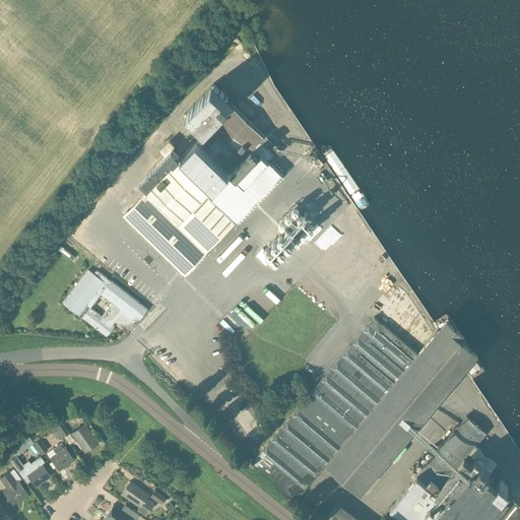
[(188,112),(207,130),(181,156),(172,148),(141,181),(149,189),(147,191),(147,192),(145,195),(124,216),(185,275),(206,253),(237,221),(280,177),(252,149),(265,136),(212,85),(188,112)]
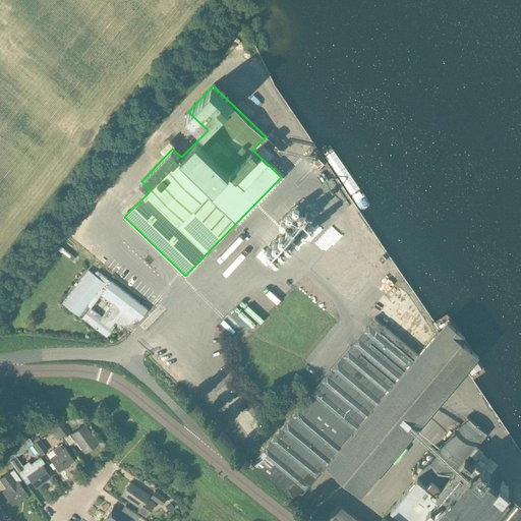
[(272,240),(274,238),(259,256),(264,259),(272,272),(281,265),(278,261),(284,255),(293,244),(302,238),(316,220),(316,221),(327,209),(317,195),(311,200),(310,199),(289,225),(276,234),(272,240)]
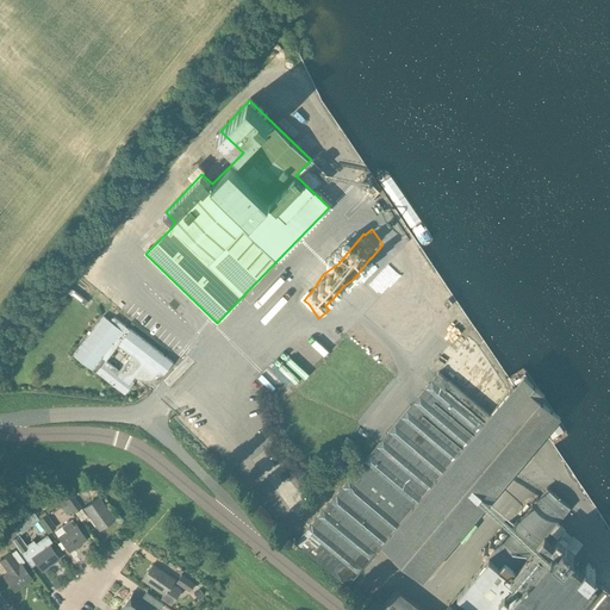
[(141,379),(145,380),(153,379),(155,378),(159,375),(161,373),(163,374),(173,362),(130,329),(130,330),(114,317),(111,322),(104,316),(74,354),(125,393),(134,383),(131,380),(136,375),(141,379)]
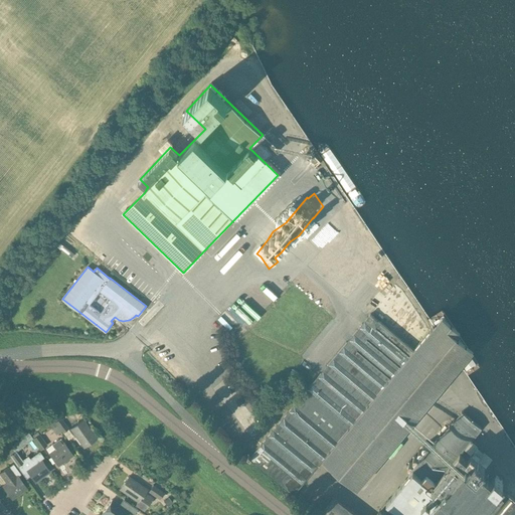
[(357,488),(364,480),(474,349),(457,334),(461,329),(445,316),(432,332),(404,292),(397,286),(252,458),(249,455),(247,458),(250,460),(251,458),(294,493),(323,459),(357,488)]
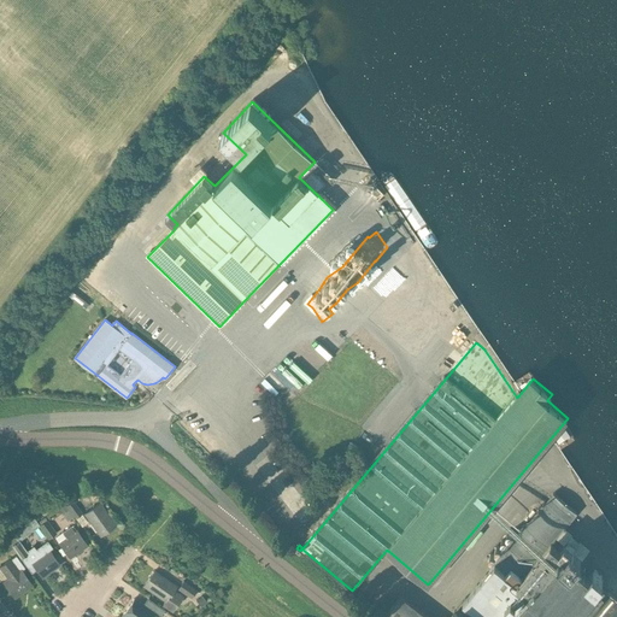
[(271,374),(260,383),(275,398),(285,387),(271,374)]
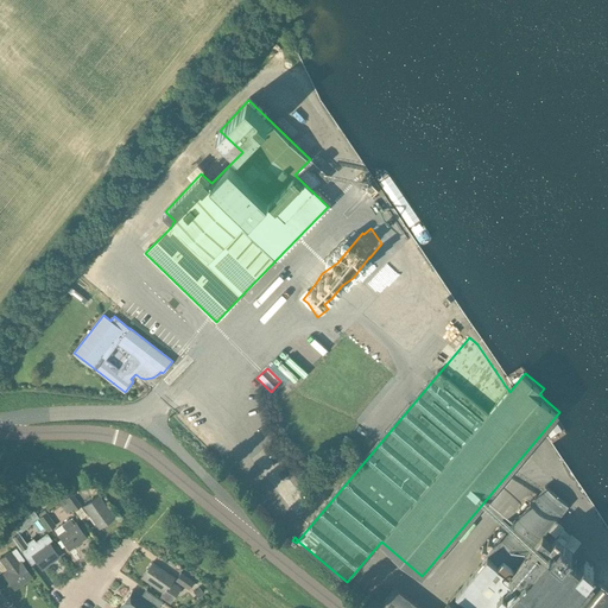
[(285,473),(299,492),(310,482),(296,464),(285,473)]
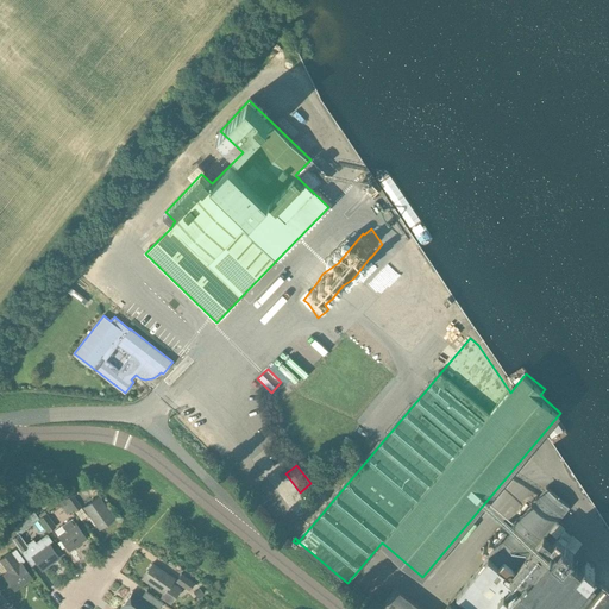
[(92,479),(86,484),(89,490),(96,485),(92,479)]
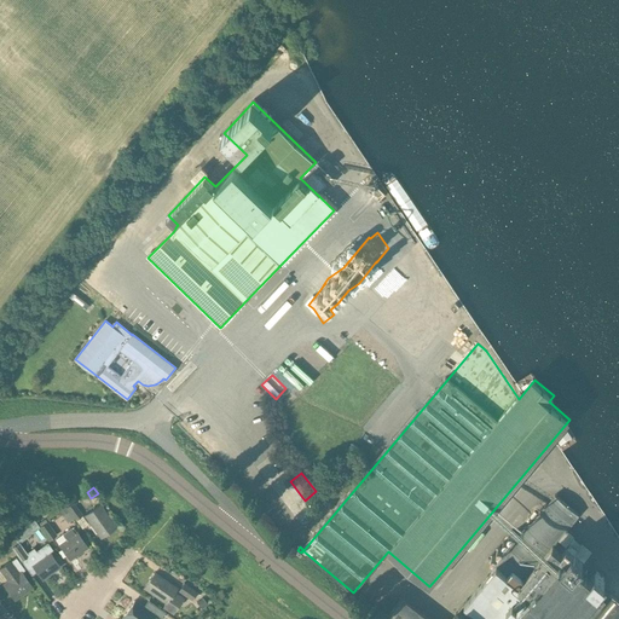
[(467,601),(458,611),(468,618),(618,618),(618,601),(600,585),(605,579),(597,572),(590,580),(585,577),(590,572),(580,565),(584,560),(559,538),(567,528),(579,514),(555,495),(467,601)]
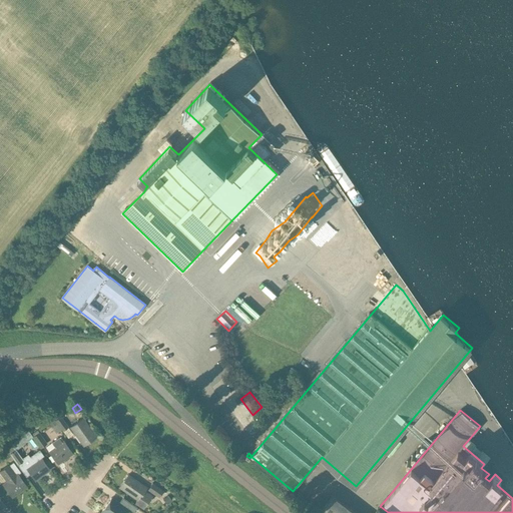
[(59,414),(54,418),(55,420),(63,431),(68,427),(61,416),(60,416),(59,414)]
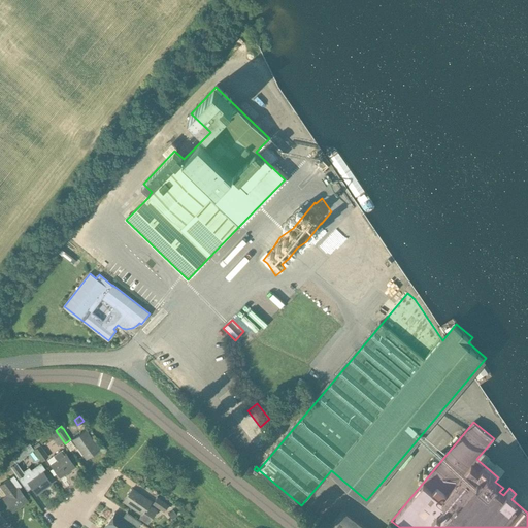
[(72,439),(86,458),(99,450),(86,430),(72,439)]
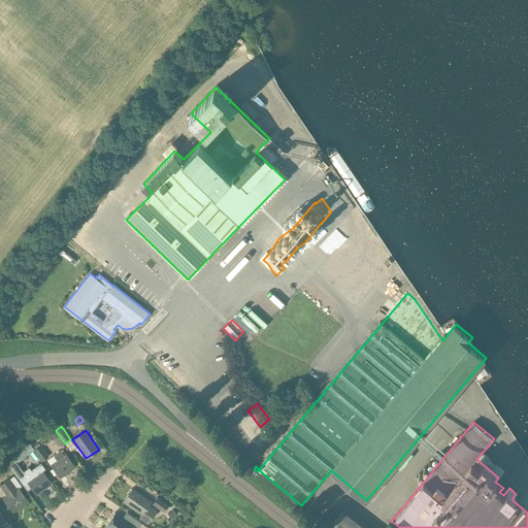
[(55,431),(50,435),(54,440),(59,436),(55,431)]
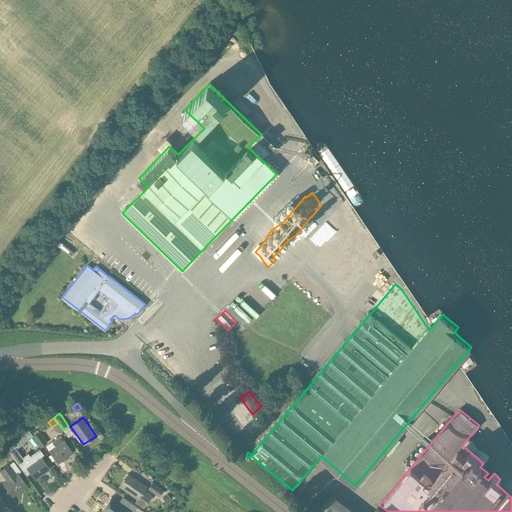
[(31,434),(36,440),(40,447),(47,442),(37,429),(31,434)]
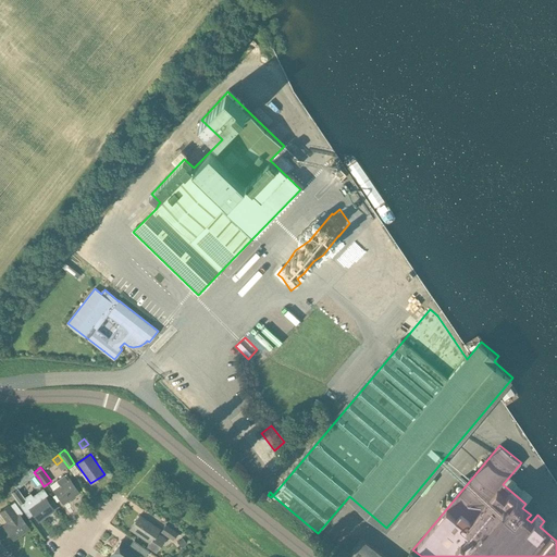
[(28,477),(28,478),(33,483),(39,479),(34,472),(28,477)]
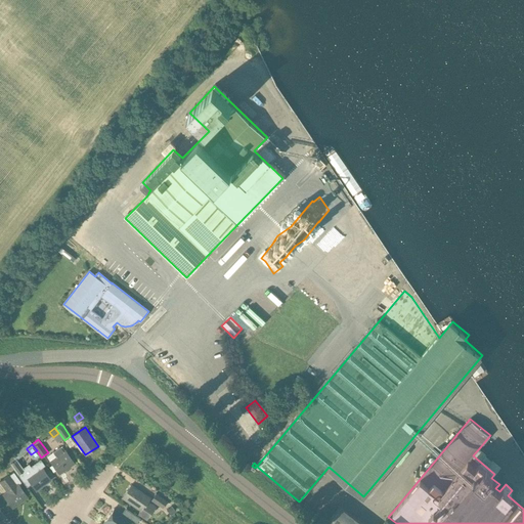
[(74,463),(69,454),(61,446),(47,456),(59,474),(74,463)]
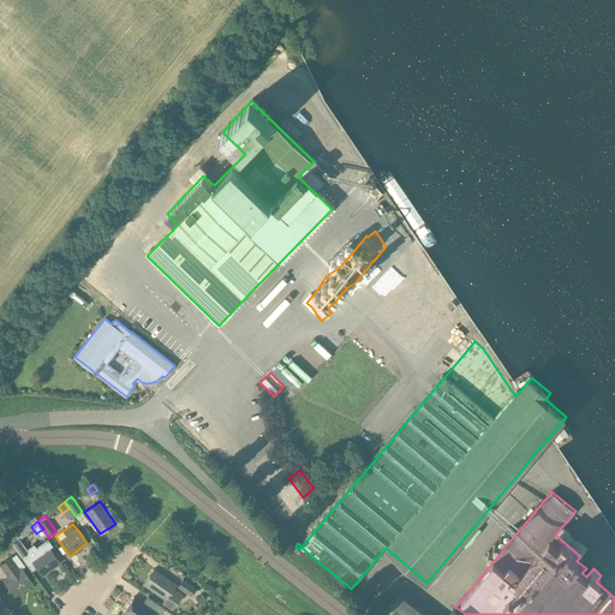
[(18,538),(11,544),(31,572),(31,571),(30,569),(35,566),(42,575),(60,563),(49,549),(53,547),(47,539),(36,547),(34,544),(27,549),(18,538)]
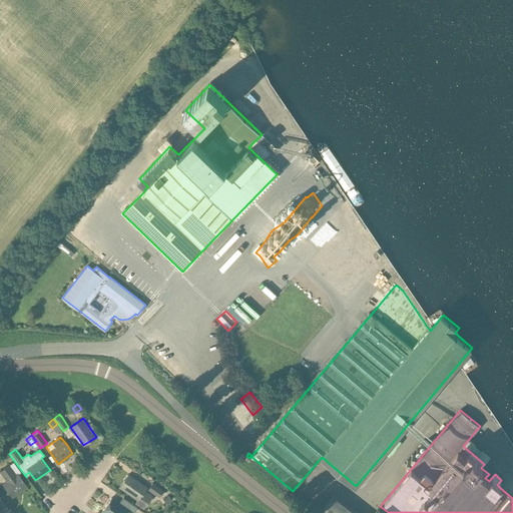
[(7,481),(3,484),(12,497),(27,486),(18,474),(20,472),(13,462),(0,471),(7,481)]
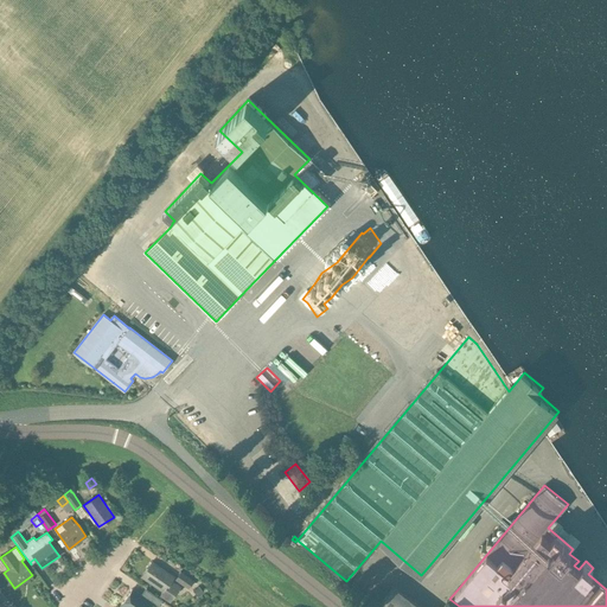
[(179,587),(171,581),(174,576),(152,562),(141,576),(163,592),(160,595),(170,601),(179,587)]
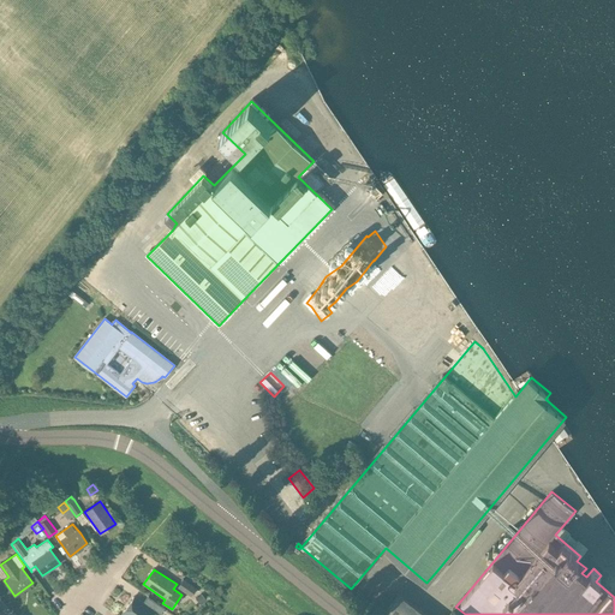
[(183,580),(178,587),(191,596),(196,589),(183,580)]
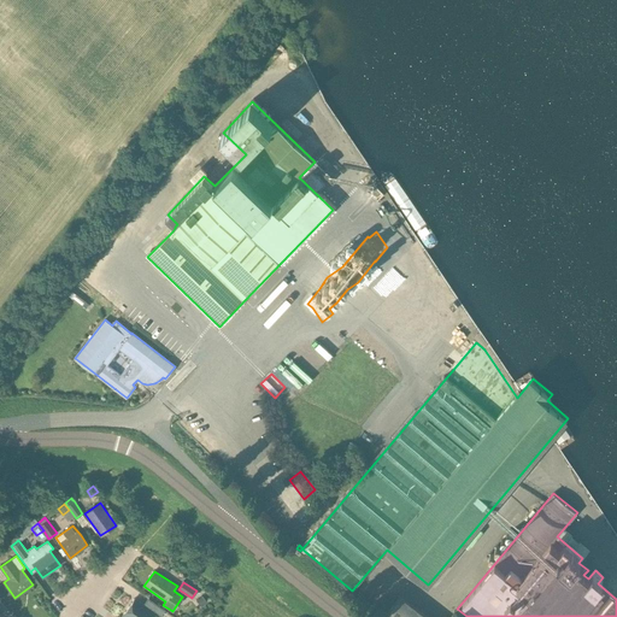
[(463,616),(454,610),(448,616),(428,616),(401,595),(385,616),(463,616)]
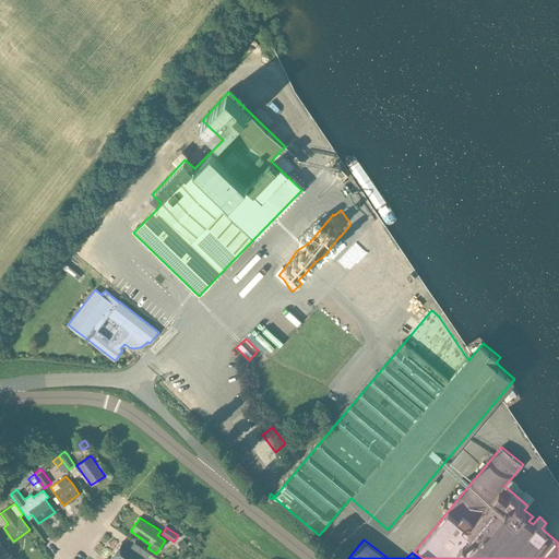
[(183,540),(178,545),(182,550),(188,546),(183,540)]
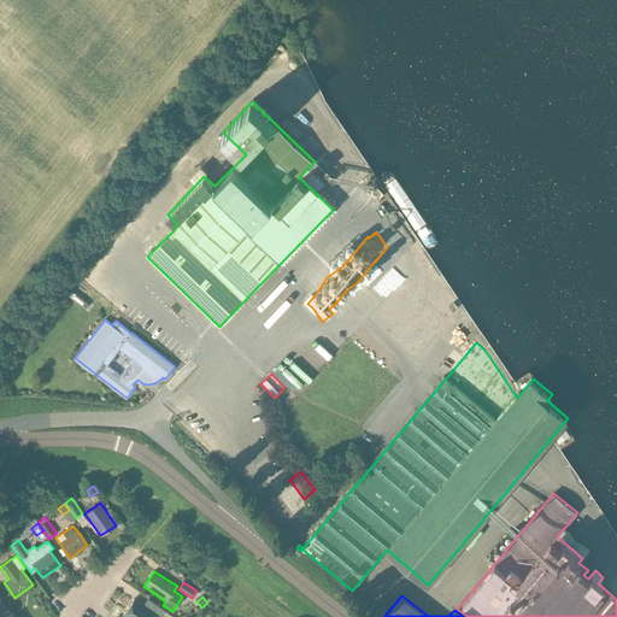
[(162,616),(165,610),(151,600),(146,607),(134,599),(123,615),(127,616),(152,616),(156,612),(162,616)]
